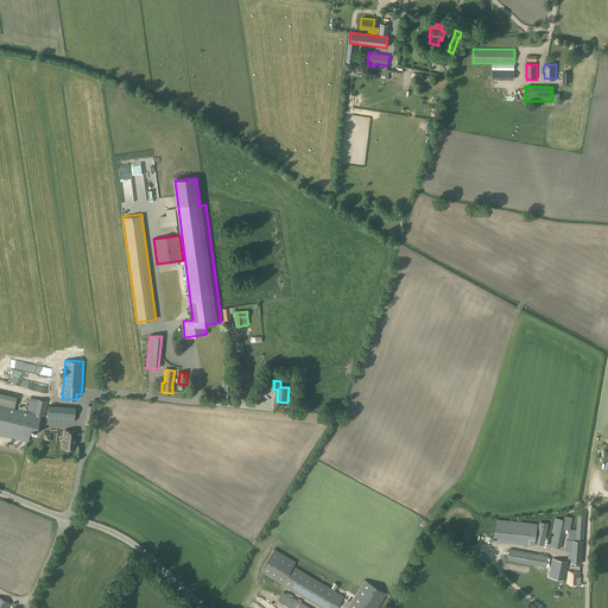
[(33,431),(37,416),(35,415),(39,399),(31,398),(27,413),(0,406),(0,430),(30,438),(31,430),(33,431)]
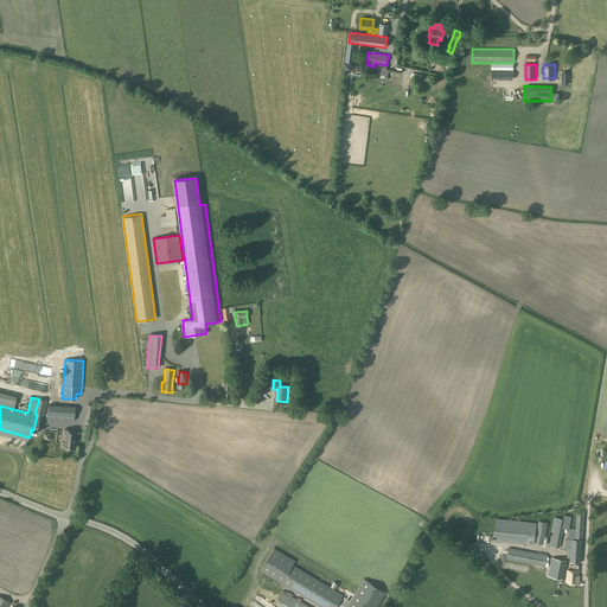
[(48,401),(39,398),(34,414),(37,415),(33,430),(37,430),(40,415),(44,416),(48,401)]
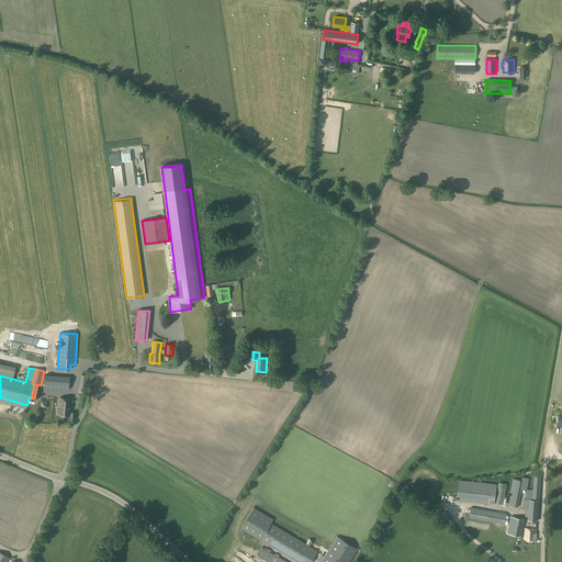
[(82,371),(79,390),(85,391),(88,372),(82,371)]
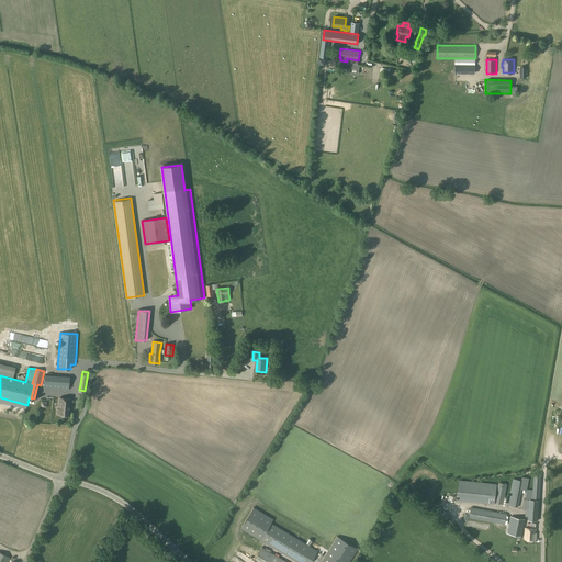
[(45,375),(44,389),(69,390),(70,377),(45,375)]
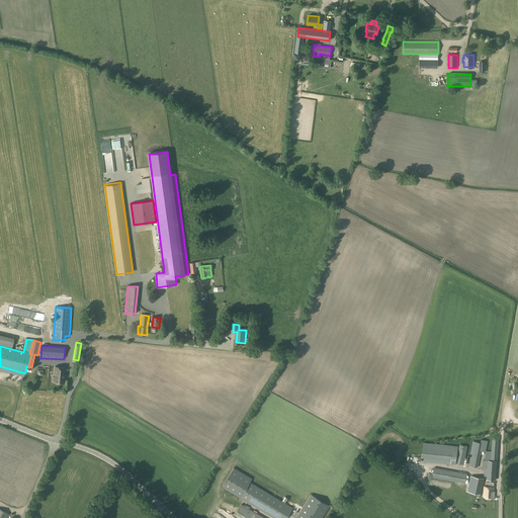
[(53,376),(53,382),(54,382),(66,383),(67,367),(55,366),(54,376),(53,376)]
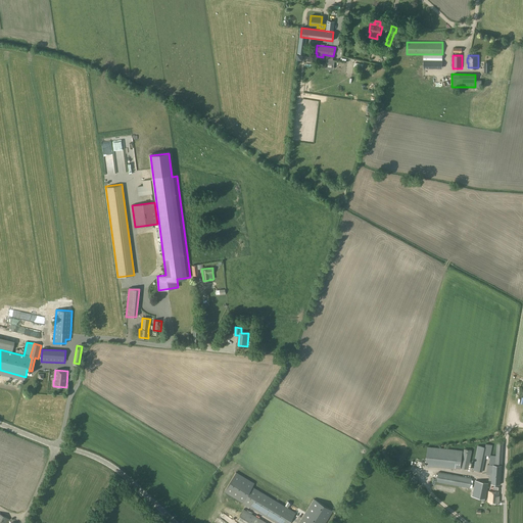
[(490,456),(489,463),(495,463),(495,465),(502,466),(504,441),(497,440),(496,457),(490,456)]
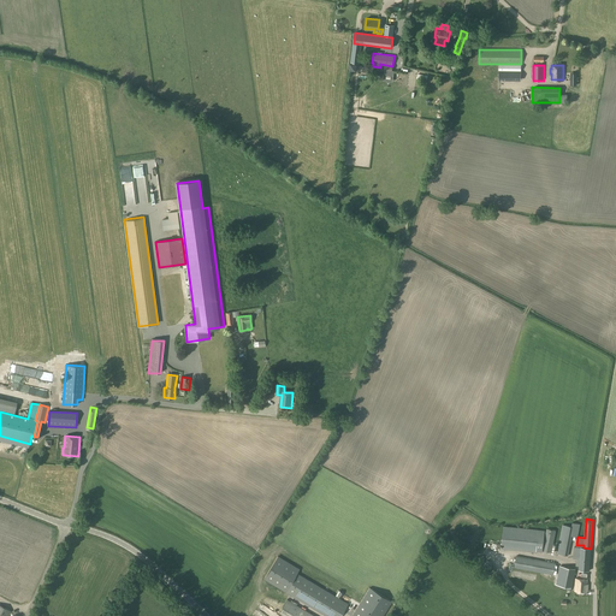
[(563,525),(557,554),(568,556),(573,537),(578,537),(580,525),(573,523),(572,527),(563,525)]
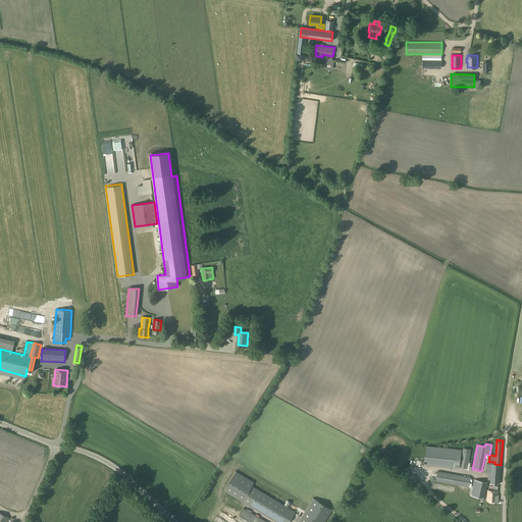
[(427,446),(425,465),(455,469),(456,461),(461,462),(462,462),(462,456),(462,450),(427,446)]
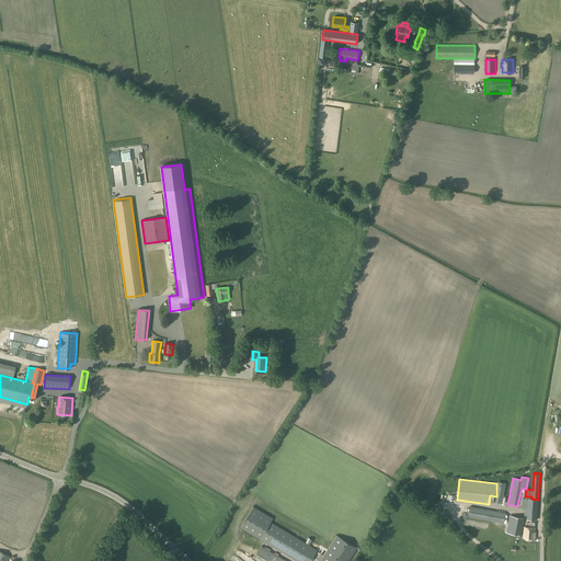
[(495,496),(494,502),(502,503),(506,483),(497,481),(496,490),(496,496),(495,496)]
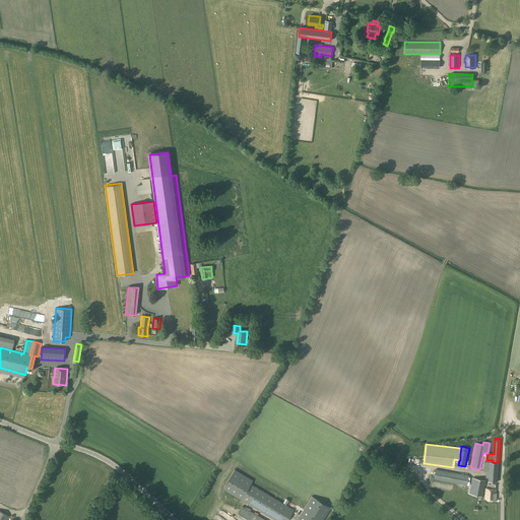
[(493,462),(491,462),(489,478),(489,481),(498,482),(499,463),(493,462)]
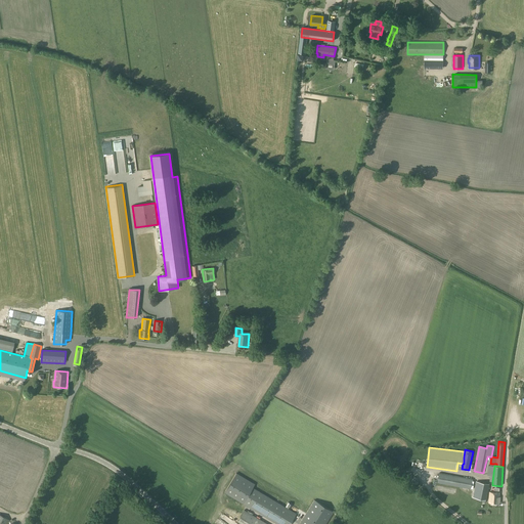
[(439,473),(437,483),(471,489),(473,479),(439,473)]
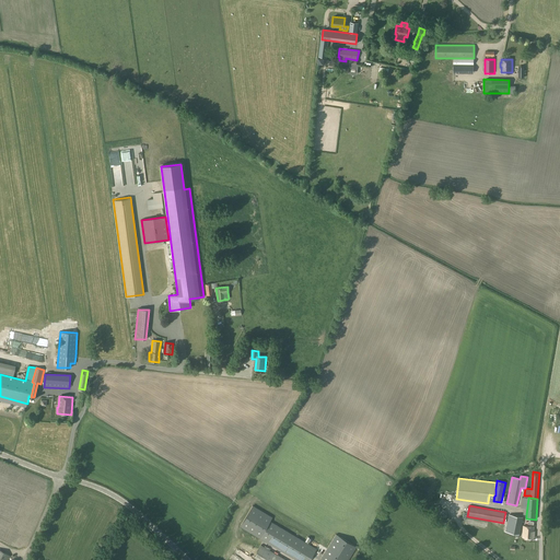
[(241,527),(259,539),(269,522),(272,517),(253,506),(241,527)]
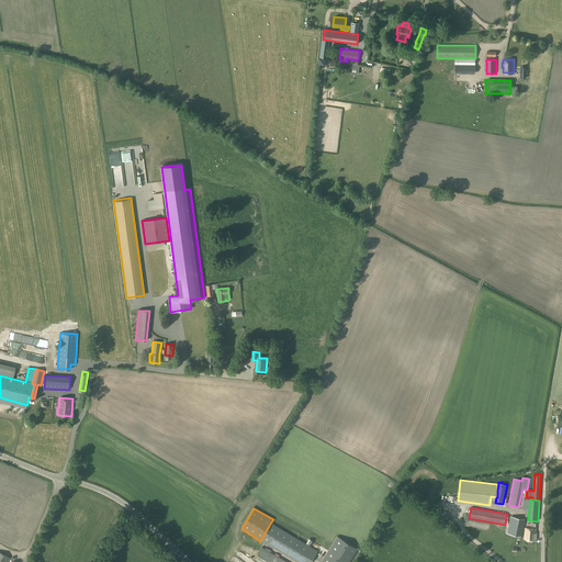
[(518,536),(521,536),(523,536),(524,529),(521,529),(524,518),(510,516),(507,534),(518,536)]
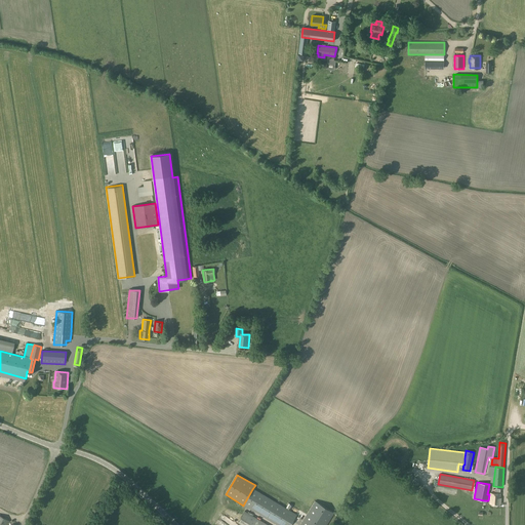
[(252,489),(243,506),(277,524),(290,524),(296,515),(252,489)]
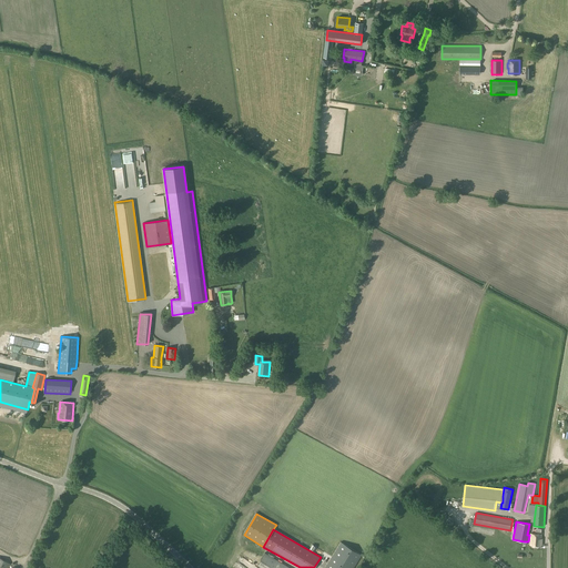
[(531,534),(530,545),(543,546),(543,539),(541,539),(541,535),(531,534)]
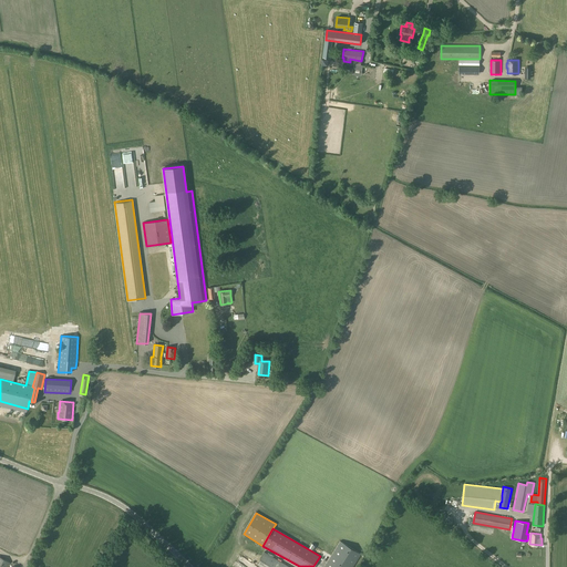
[(323,566),(352,566),(361,554),(340,542),(323,566)]
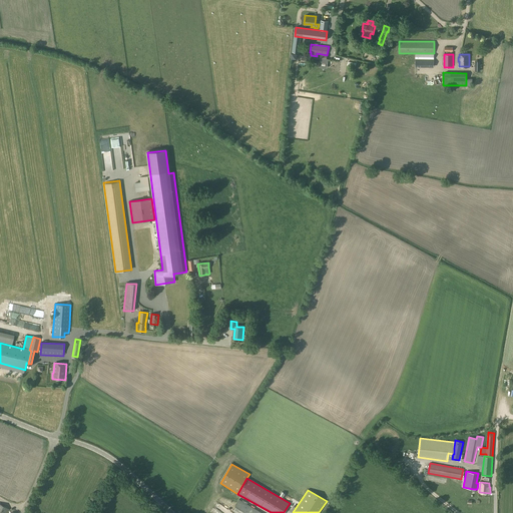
[(261,512),(238,500),(232,511),(235,512),(261,512)]
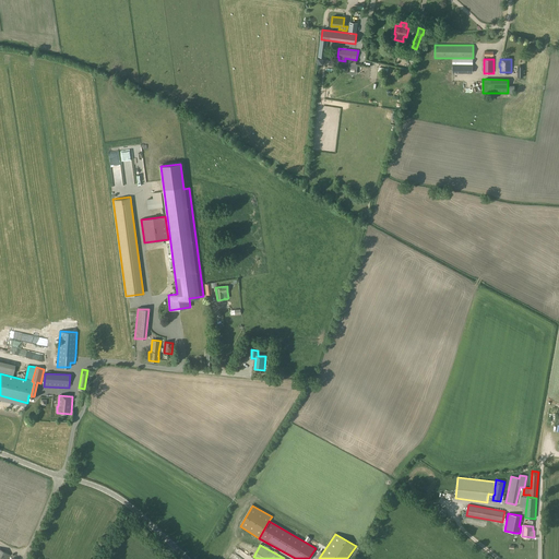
[(0,558),(8,558),(10,555),(0,549),(0,558)]
